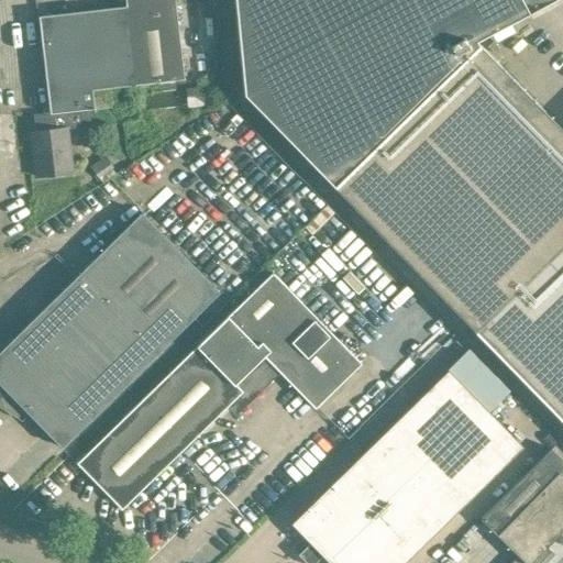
[(124,0),(125,6),(39,15),(47,95),(50,112),(90,109),(95,108),(92,90),(185,79),(175,0),(124,0)]
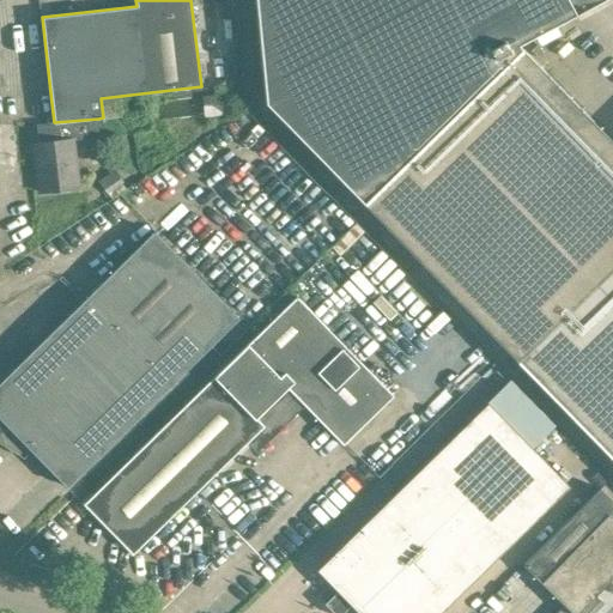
[(520,44),(601,0),(254,0),(265,103),(363,202),(474,93),(459,79),(485,54),(499,68),(521,48),(520,44)]
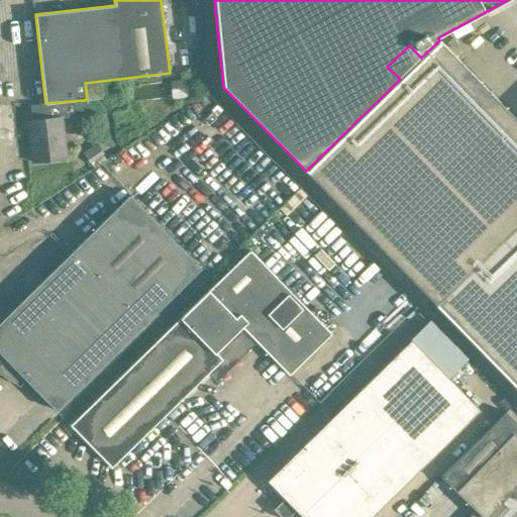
[(400,79),(306,171),(516,387),(516,118),(439,40),(421,58),(409,45),(387,67),(400,79)]
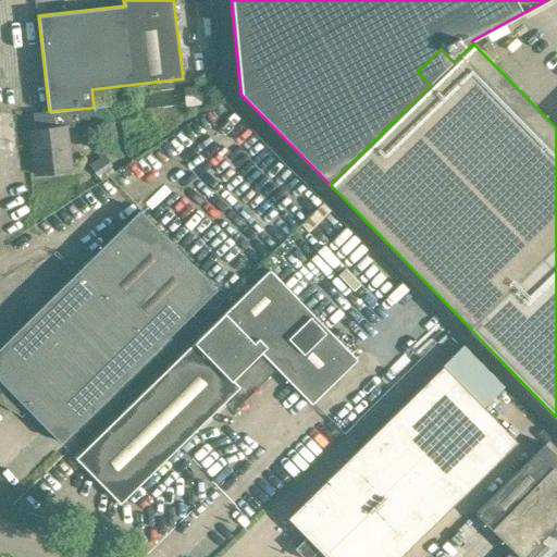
[(202,84),(184,86),(185,107),(205,104),(202,84)]
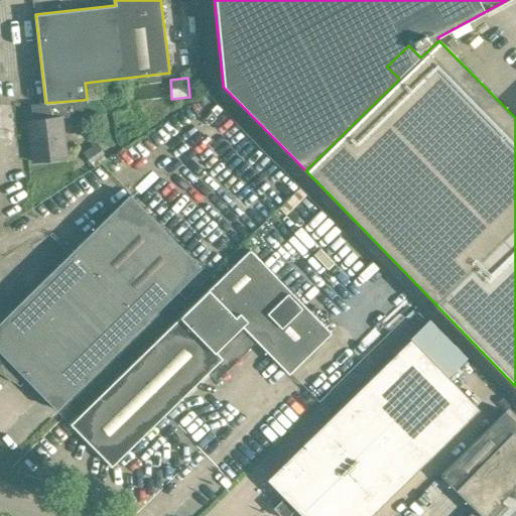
[(32,121),(28,121),(33,161),(67,157),(62,118),(85,116),(83,100),(45,103),(30,105),(32,121)]
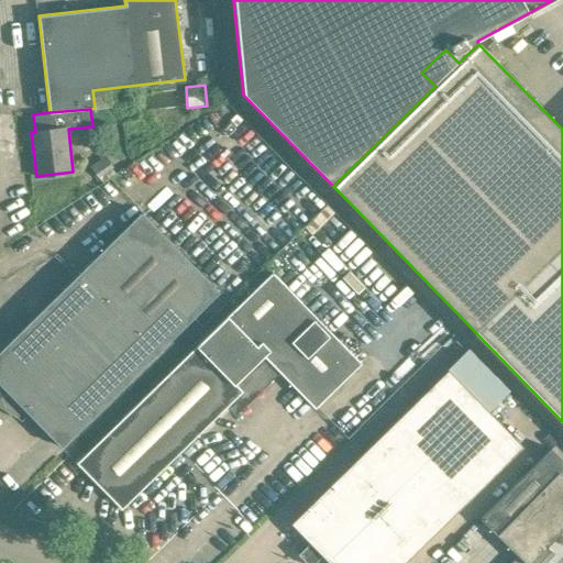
[(142,212),(0,350),(0,384),(61,448),(220,293),(142,212)]
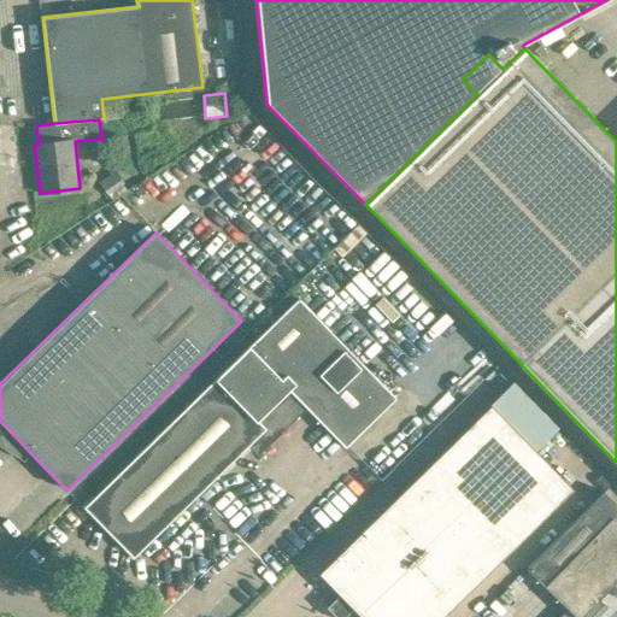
[(299,299),(83,507),(133,558),(297,399),(344,447),(392,399),(299,299)]
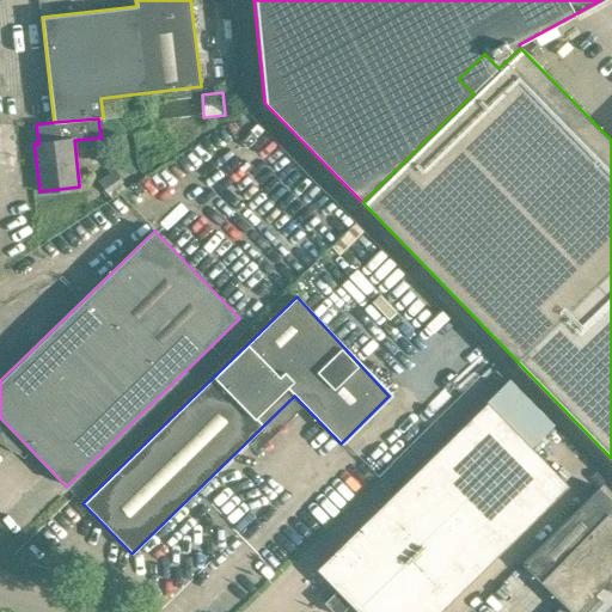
[(527,444),(487,403),(316,569),(340,593),(328,606),(332,611),(341,611),(350,604),(356,611),(527,444)]
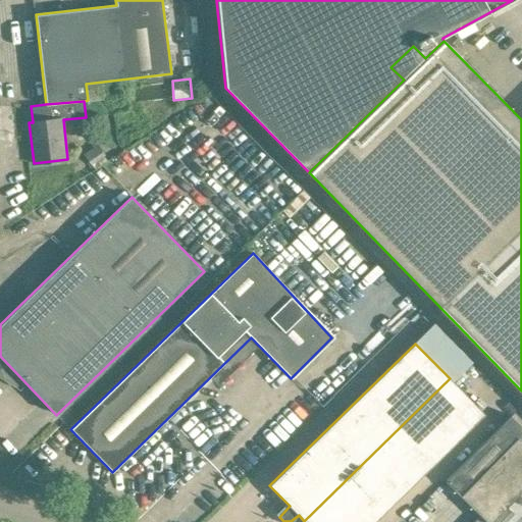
[(374,521),(484,414),(450,378),(304,521),(305,521),(374,521)]
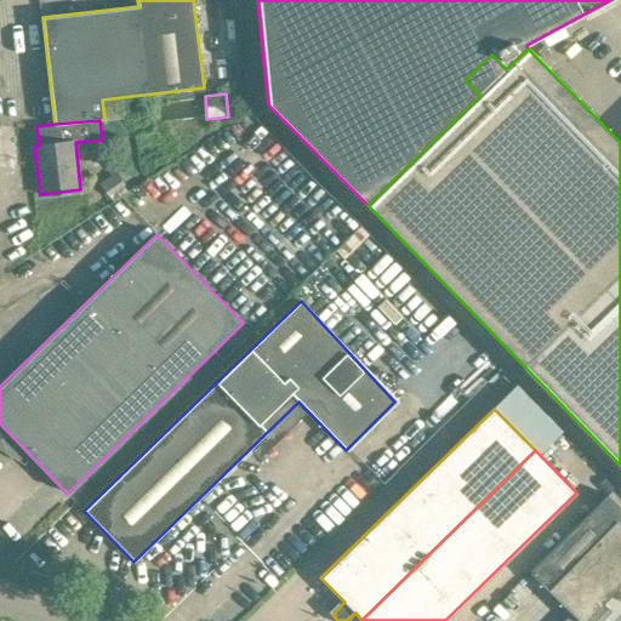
[(620,584),(620,507),(609,496),(600,505),(598,502),(530,571),(571,613),(563,620),(594,620),(608,608),(603,603),(620,584)]
